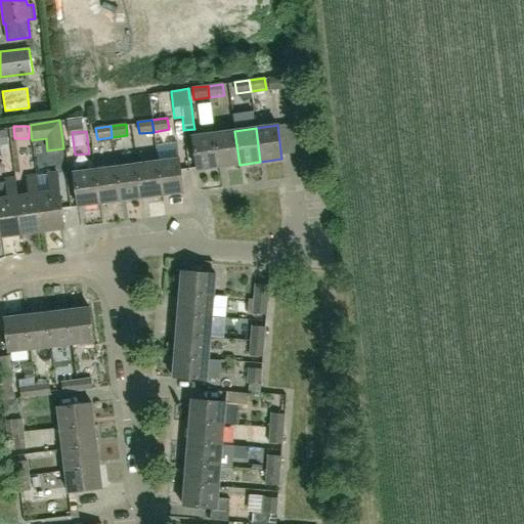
[(239,165),(234,131),(214,133),(219,168),(239,165)]
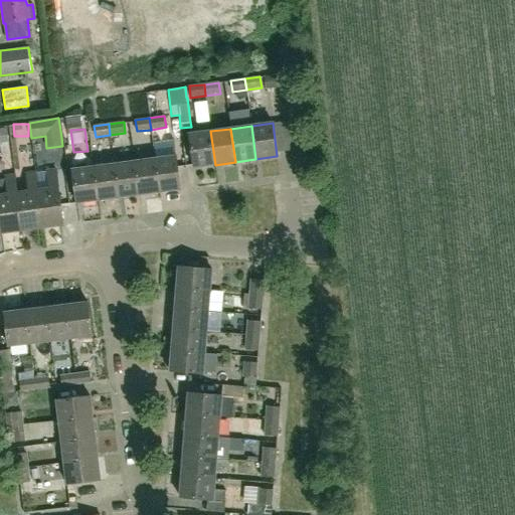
[(215,165),(210,131),(189,134),(194,168),(215,165)]
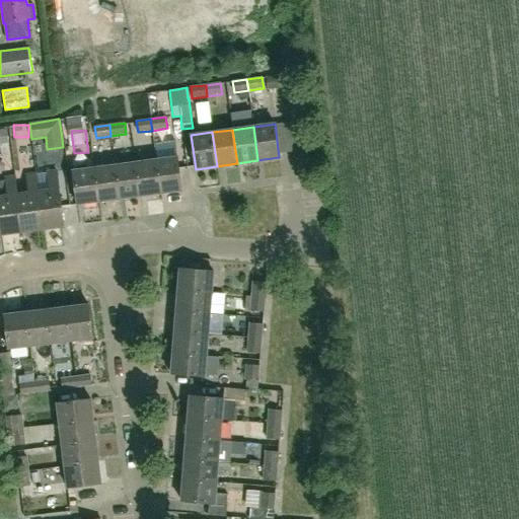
[(160,194),(181,191),(177,157),(156,160),(160,194)]
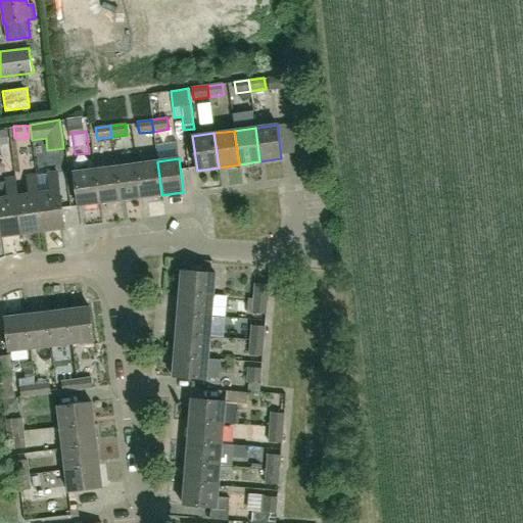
[(161,195),(157,161),(137,164),(141,198),(161,195)]
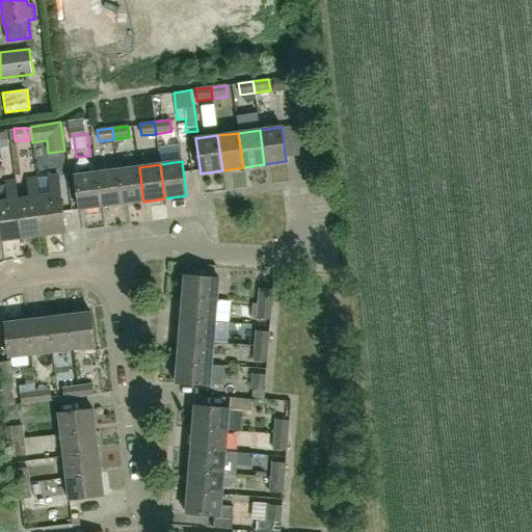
[(143,202),(139,167),(117,169),(123,205),(143,202)]
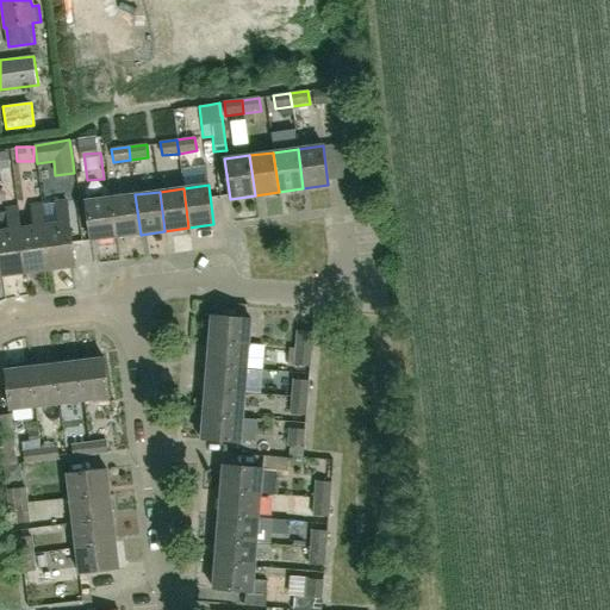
[(141,235),(135,194),(111,198),(117,237),(141,235)]
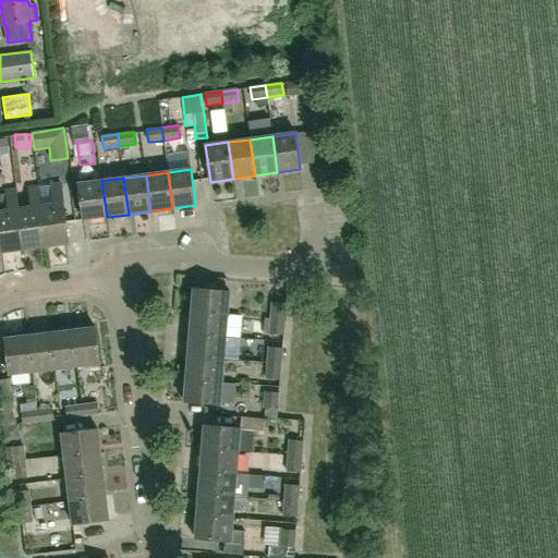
[(107,217),(101,181),(79,184),(84,220),(107,217)]
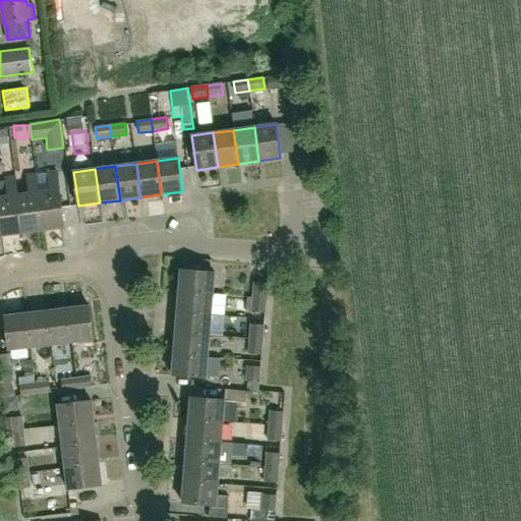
[(44,230),(65,228),(58,171),(48,172),(50,190),(39,191),(44,230)]
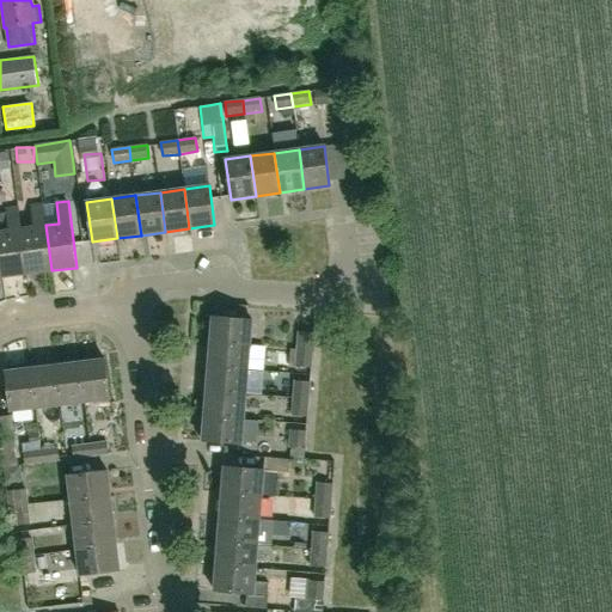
[(51,270),(46,225),(43,204),(32,206),(35,226),(22,228),(28,274),(51,270)]
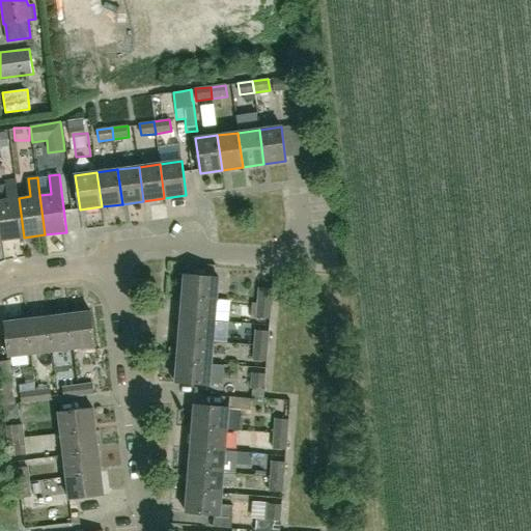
[(24,238),(19,198),(17,180),(7,182),(9,199),(0,200),(0,224),(2,241),(24,238)]
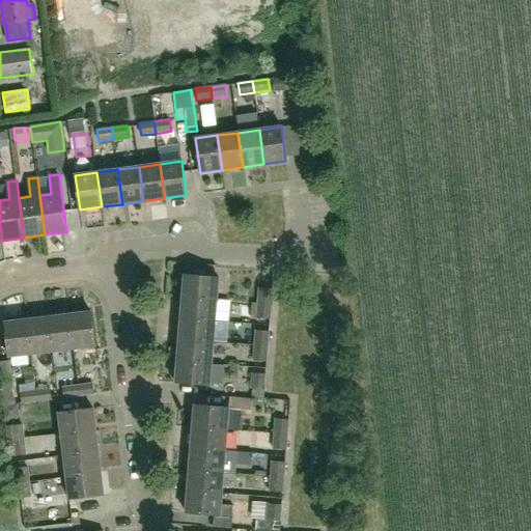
[(184,275),(183,297),(217,300),(218,278),(184,275)]
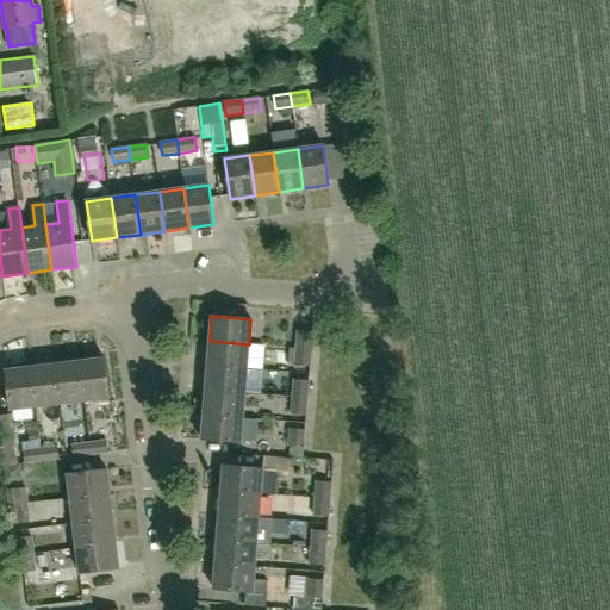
[(312,349),(313,332),(297,330),(296,348),(312,349)]
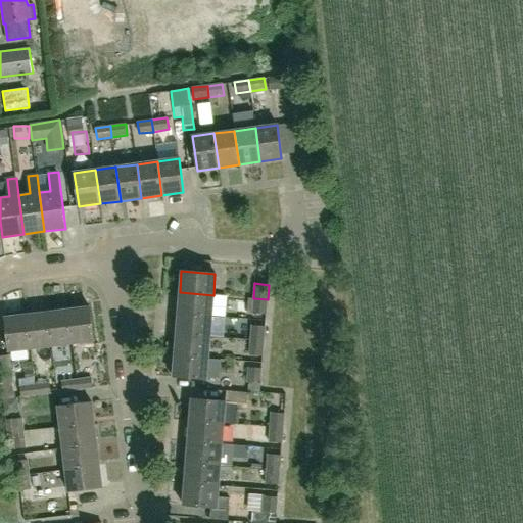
[(180,292),(178,314),(211,316),(214,295),(180,292)]
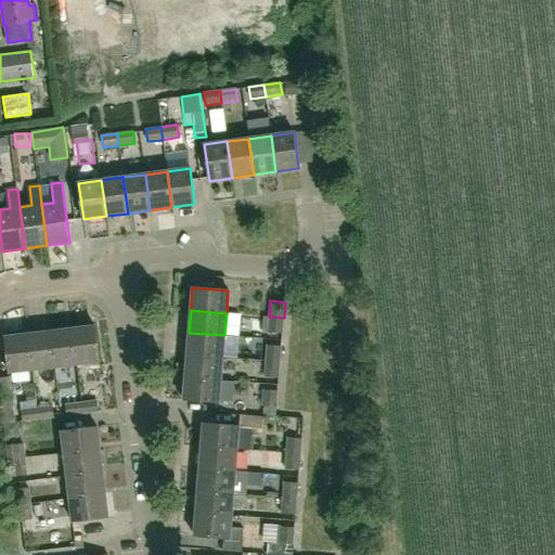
[(283,334),(284,318),(269,317),(268,333),(283,334)]
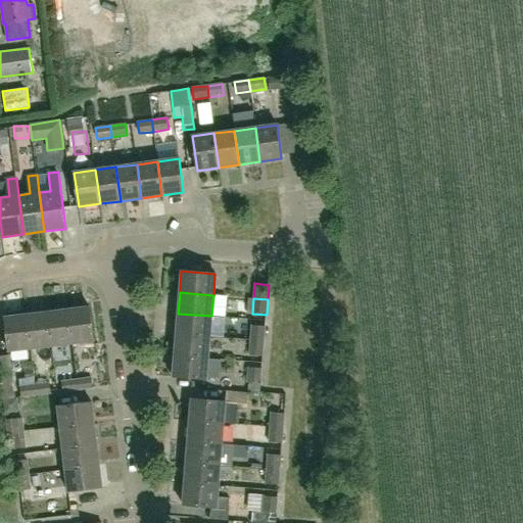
[(73,343),(94,341),(90,306),(68,310),(73,343)]
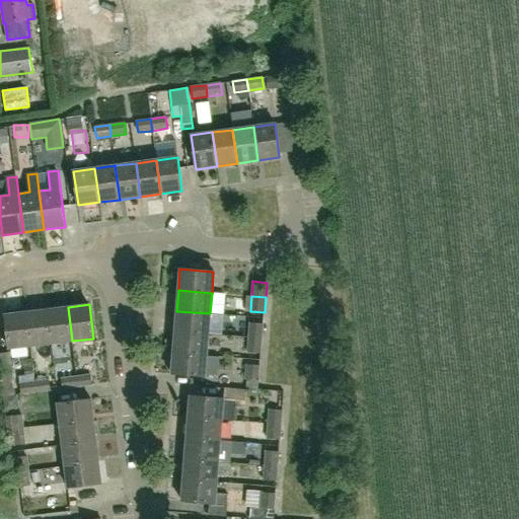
[(72,341),(68,307),(47,310),(51,344),(72,341)]
